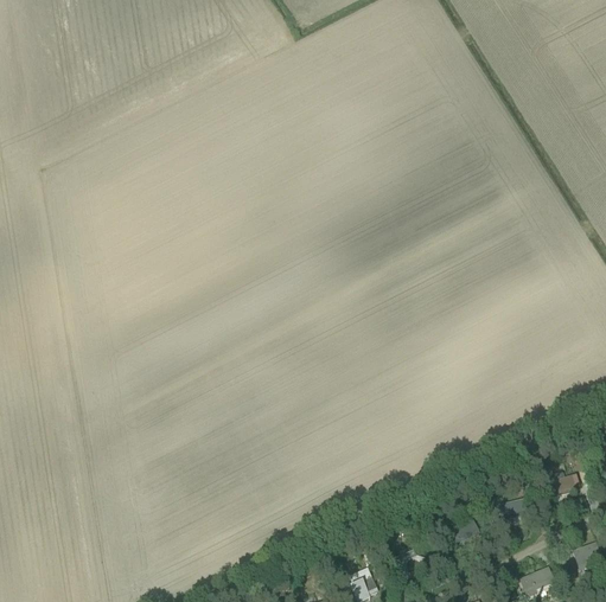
[(548,480),(549,485),(552,495),(557,494),(557,491),(569,488),(571,491),(576,490),(575,484),(578,482),(575,473),(565,476),(563,472),(561,471),(553,473),(552,475),(553,479),(548,480)]
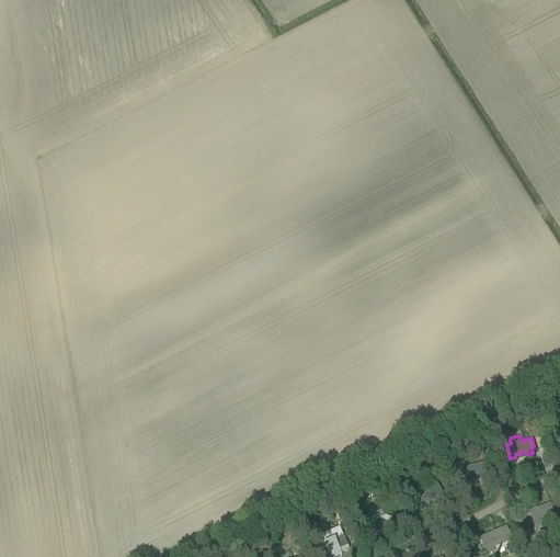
[(461,466),(463,469),(465,480),(470,479),(470,476),(481,474),(482,476),(488,475),(487,470),(490,469),(488,461),(461,466)]
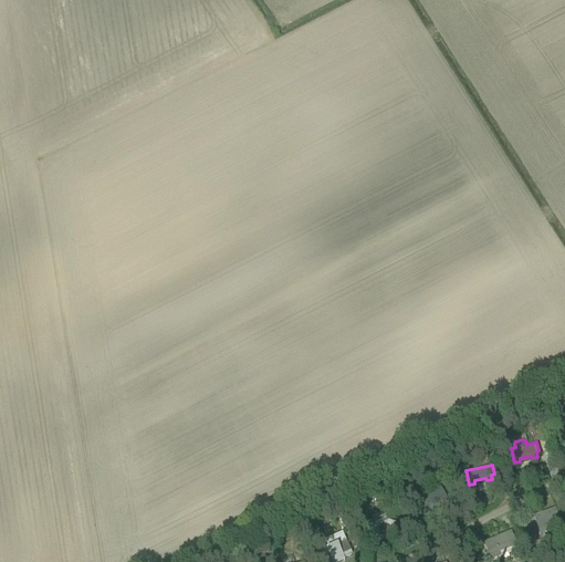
[(506,476),(510,482),(515,480),(512,472),(506,476)]
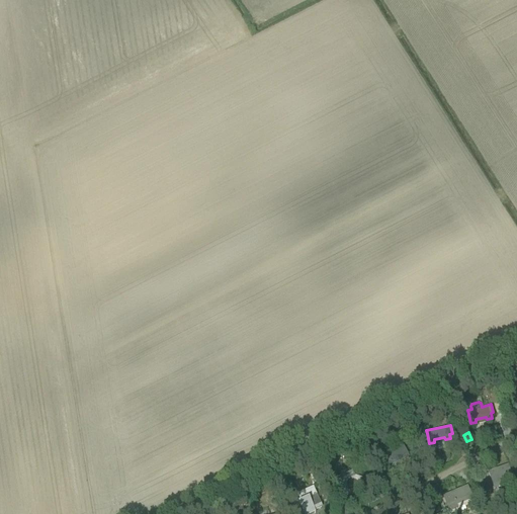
[(403,442),(381,453),(388,465),(395,461),(393,459),(401,455),(402,457),(407,455),(404,451),(407,449),(403,442)]
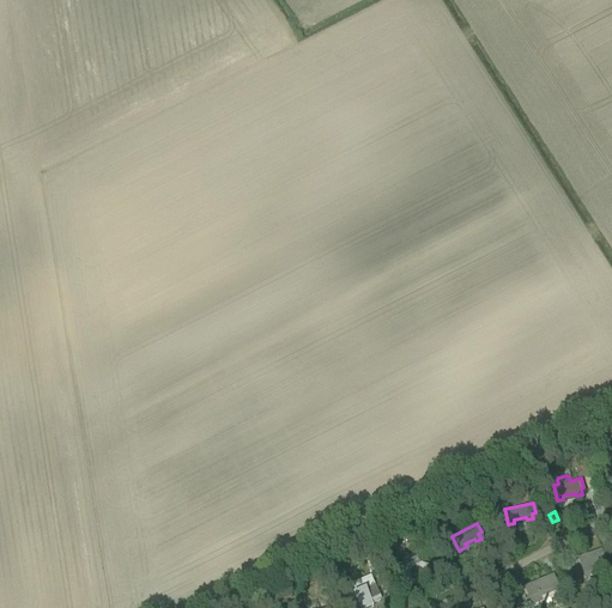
[(579,555),(581,561),(585,560),(587,570),(599,565),(600,569),(609,565),(601,547),(579,555)]
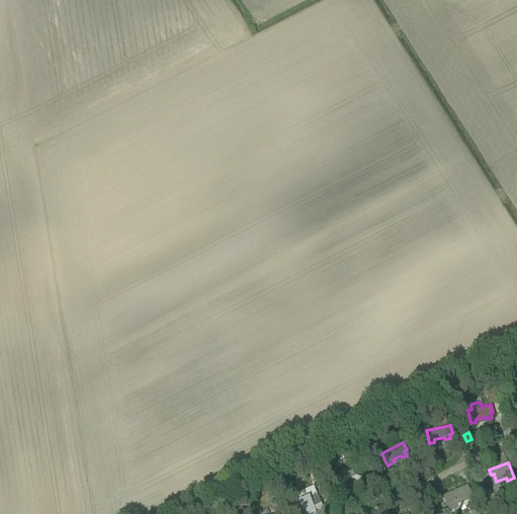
[(338,483),(336,489),(349,493),(351,488),(356,490),(357,485),(362,487),(366,477),(355,473),(354,478),(349,476),(347,481),(343,479),(341,483),(338,483)]
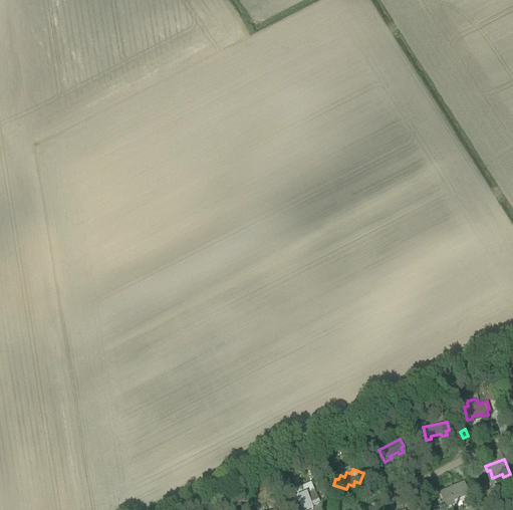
[(464,480),(441,490),(444,497),(446,501),(447,505),(455,502),(453,498),(469,492),(464,480)]
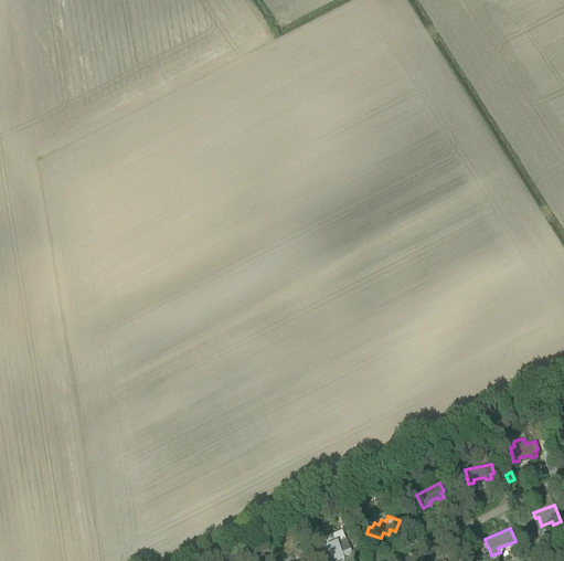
[(317,542),(321,551),(326,560),(332,559),(333,560),(344,556),(343,553),(351,550),(346,537),(327,546),(325,539),(317,542)]
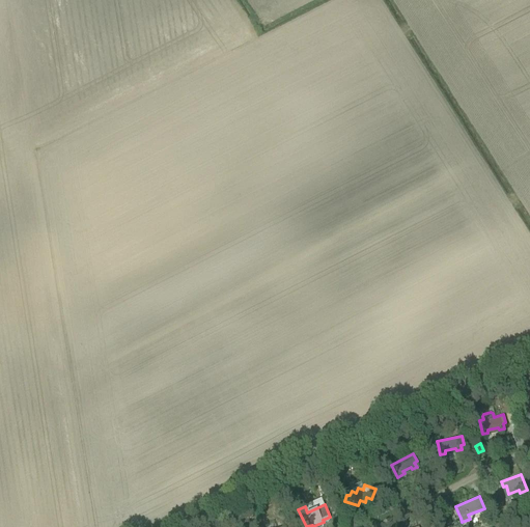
All buildings are outlined.
